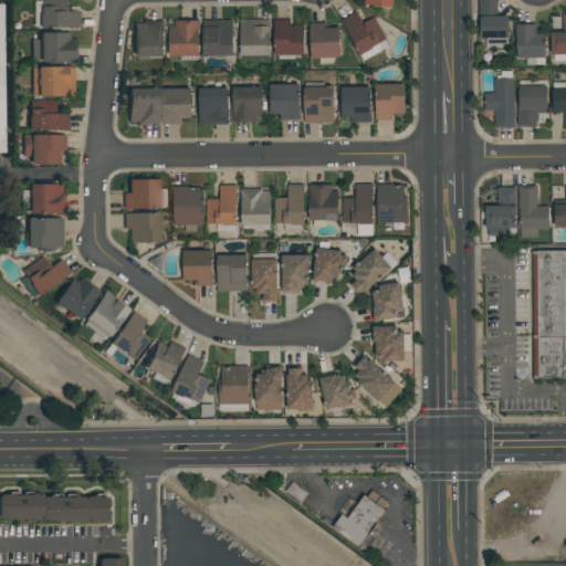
[(40,0),(65,0),(65,11),(79,11),(79,28),(39,28),(39,14),(40,14),(40,0)]
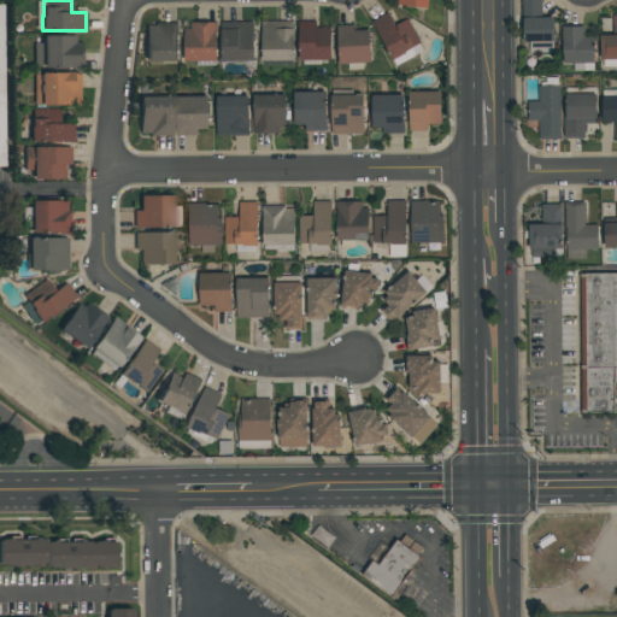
[(554,17),(554,41),(553,41),(553,52),(529,52),(529,41),(523,41),(523,18),(522,18),(522,0),(541,0),(541,17),(554,17)]
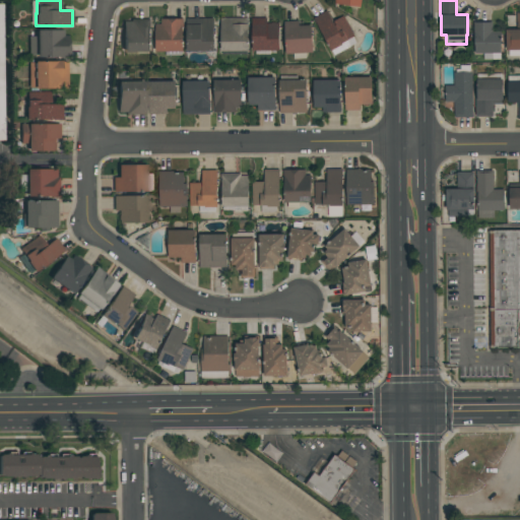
[(333,21),(343,15),(354,36),(352,37),(356,44),(334,56),(313,17),(327,10),(333,21)]
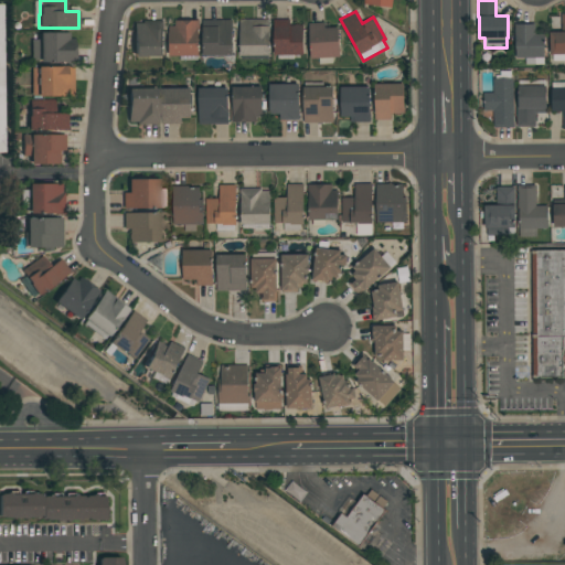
[(561,13),(564,13),(564,61),(553,61),(553,54),(550,54),(550,32),(561,32),(561,13)]
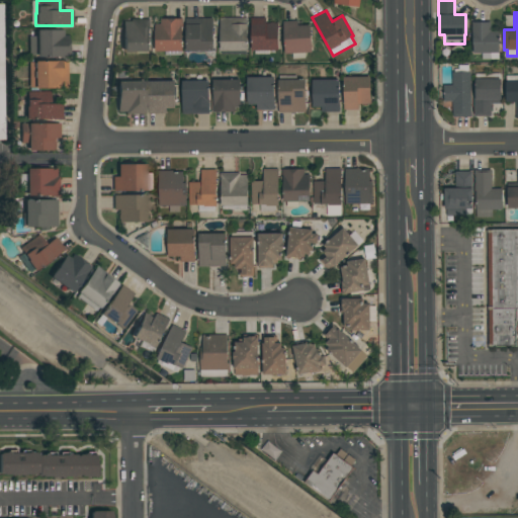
[(251,51),(251,17),(265,17),(265,23),(277,23),(277,51),(251,51)]
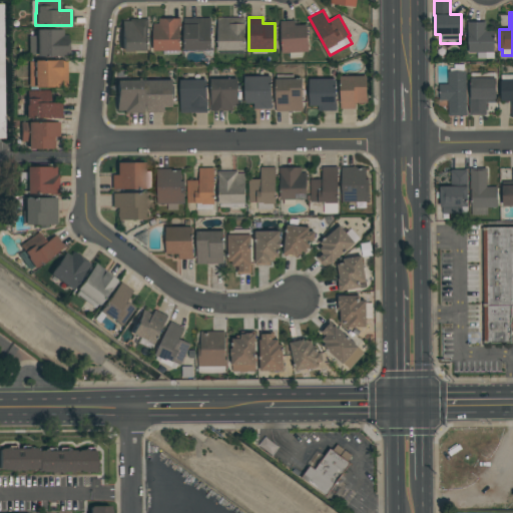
[(184,18),(210,18),(210,50),(184,50),(184,18)]
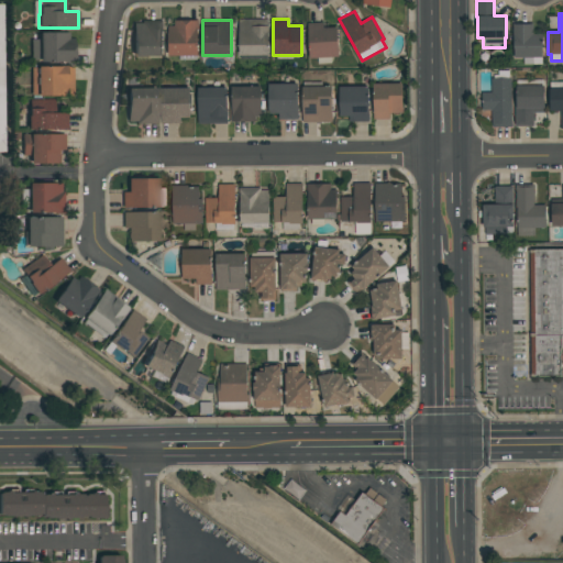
[(268,20),(268,55),(239,55),(239,20),(268,20)]
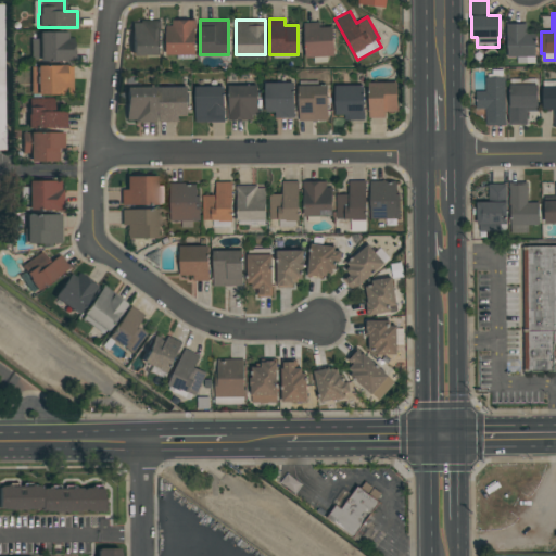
[(131,55),(131,23),(139,23),(139,21),(161,21),(161,28),(160,28),(160,55),(131,55)]
